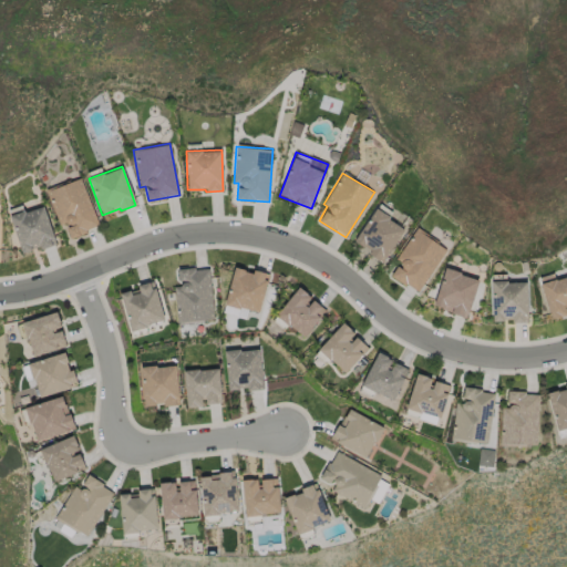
[(59,226),(65,224),(70,237),(99,227),(81,177),(47,189),(59,226)]
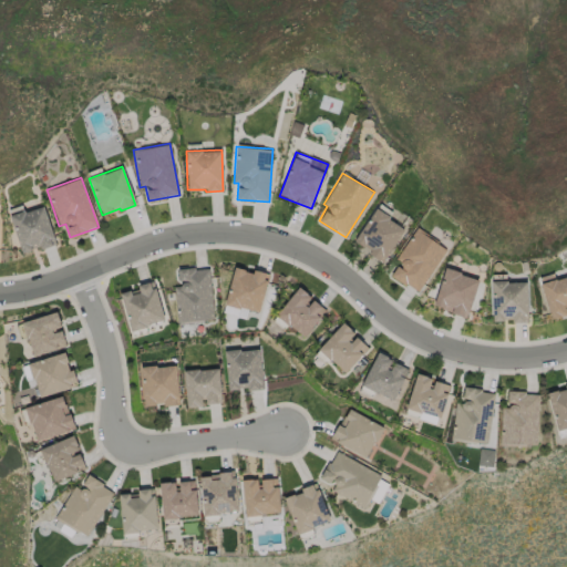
[(382,263),(404,229),(388,218),(392,212),(378,203),(351,241),(382,263)]
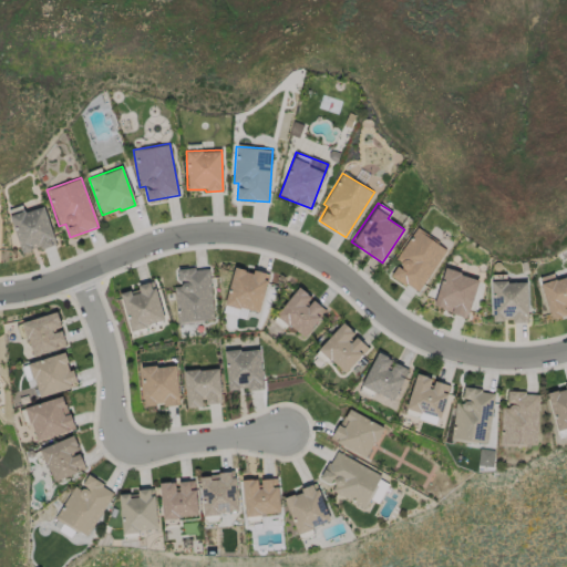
[(20,253),(54,245),(45,206),(11,215),(20,253)]
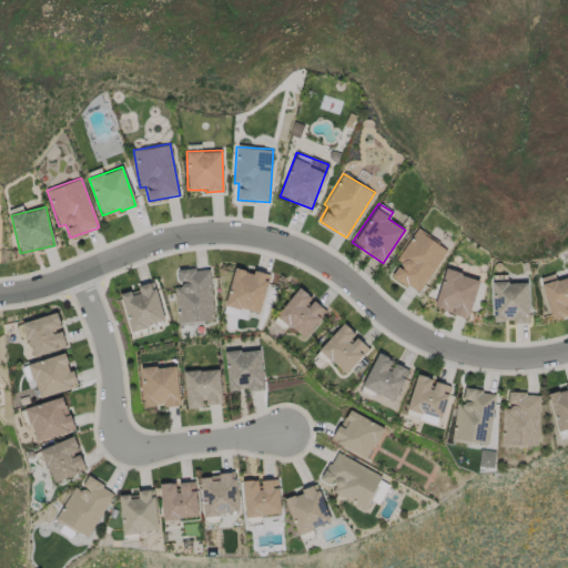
[(391,277),(421,294),(446,247),(414,229),(396,261),(399,262),(391,277)]
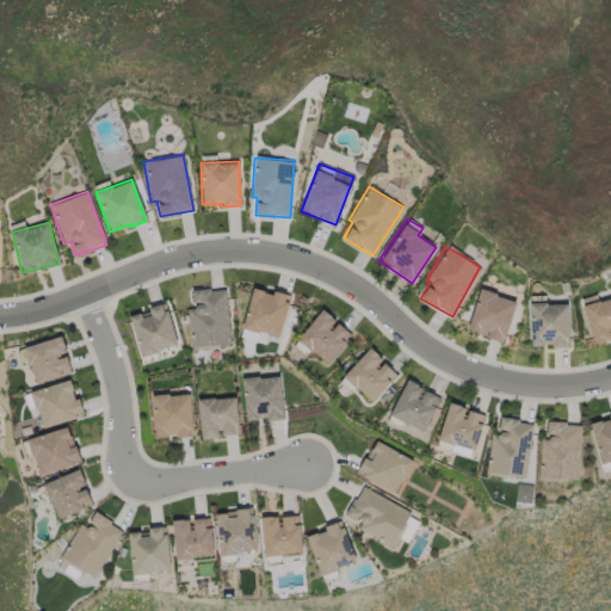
[(279,337),(289,296),(252,287),(241,327),(279,337)]
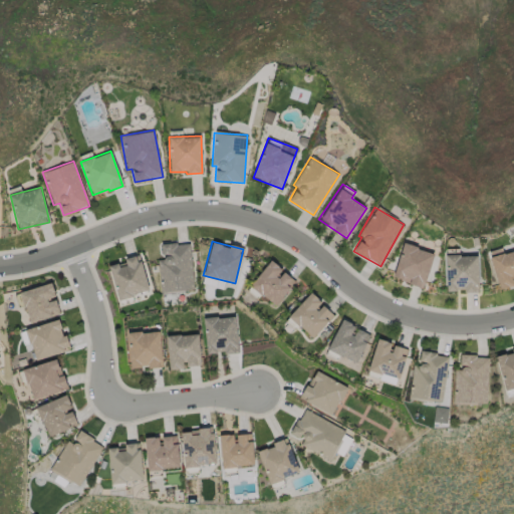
[(159,259),(161,292),(193,290),(190,242),(161,244),(162,259),(159,259)]
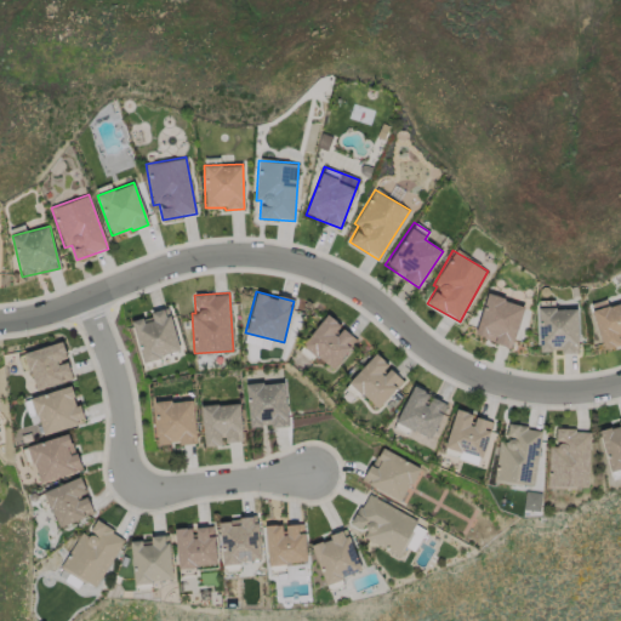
[(524,305),(486,295),(474,337),(512,347),(524,305)]
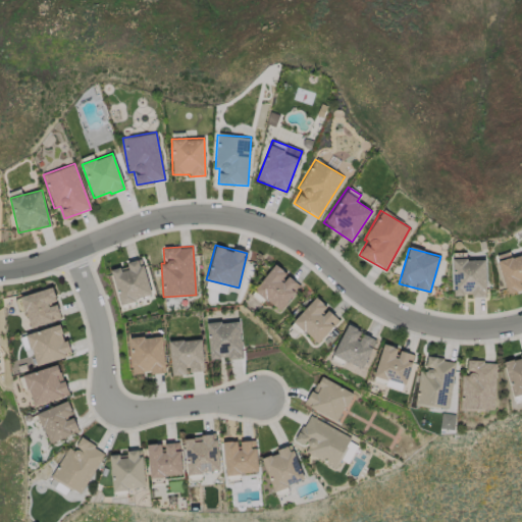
[(485,295),(484,259),(466,260),(466,252),(452,252),(453,296),(463,296),(485,295)]
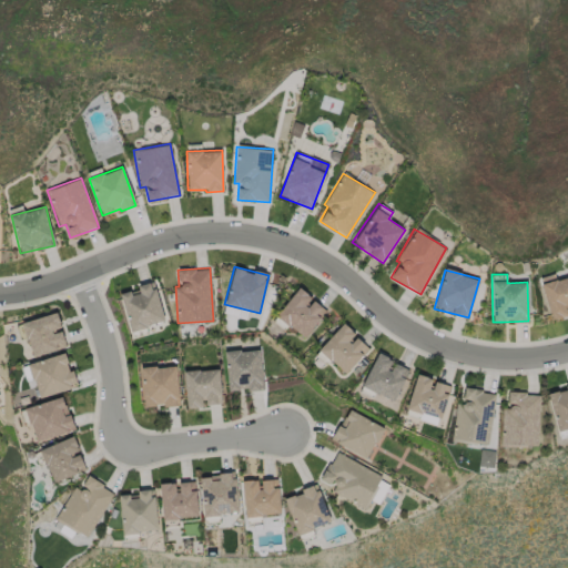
[(567,275),(540,284),(551,320),(567,314),(567,313),(567,312),(567,275)]
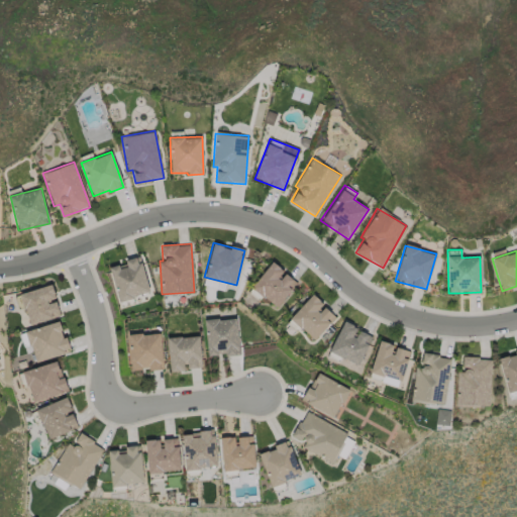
[(148,293),(139,257),(109,267),(118,301),(148,293)]
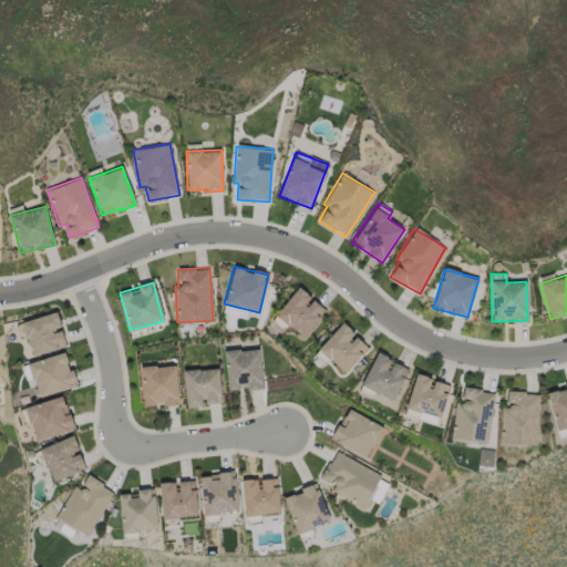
[(303,337),(326,310),(311,298),(312,298),(298,286),(275,315),(303,337)]
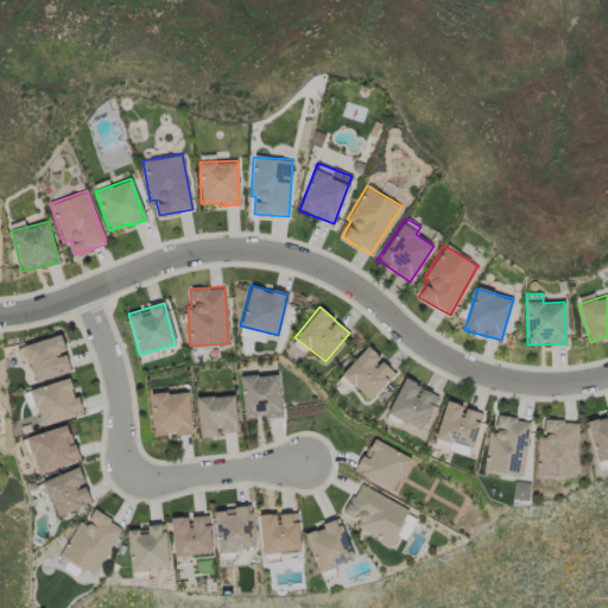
[(33,380),(70,369),(61,334),(24,344),(33,380)]
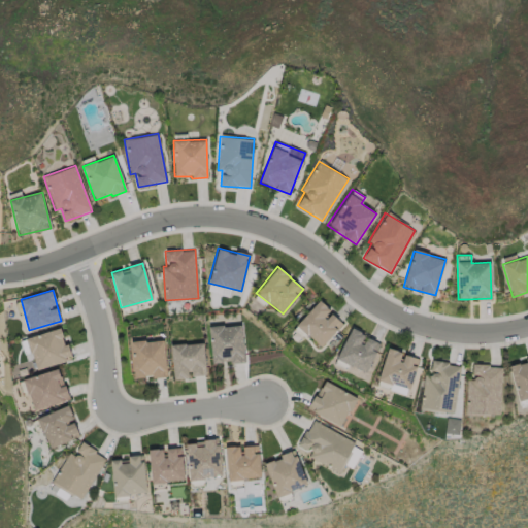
[(321,348),(342,324),(330,311),(331,311),(319,300),(296,325),(321,348)]
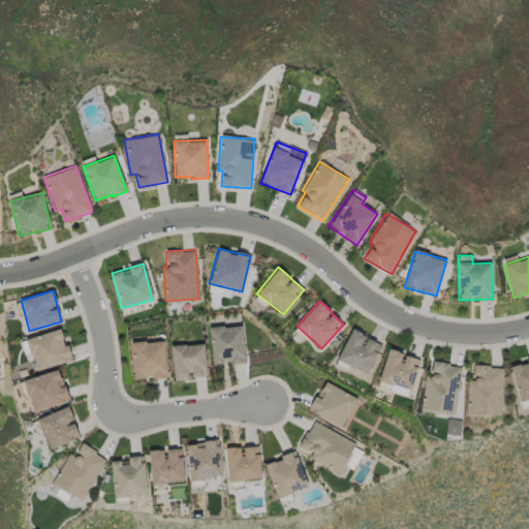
[(246,361),(242,323),(209,328),(213,365),(246,361)]
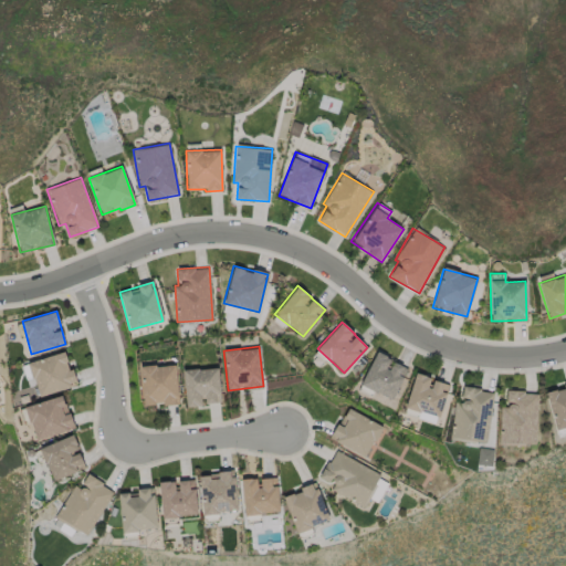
[(39,396),(75,385),(65,350),(28,362),(39,396)]
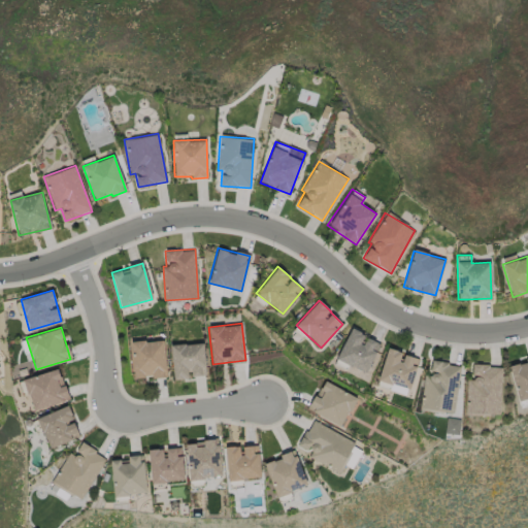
[(380,343),(364,336),(366,334),(350,327),(336,359),(367,372),(380,343)]
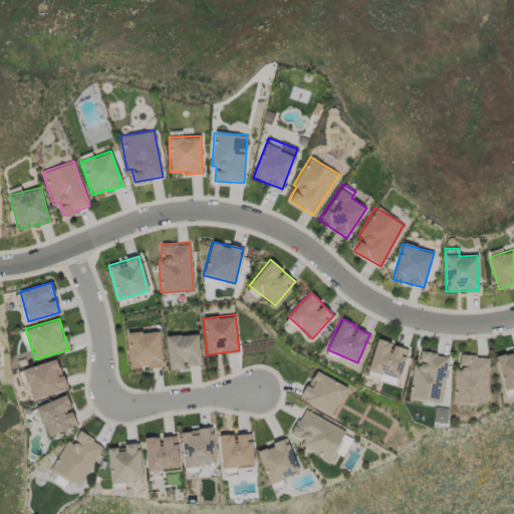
[(163,366),(159,329),(126,333),(131,367),(149,365),(149,368),(163,366)]
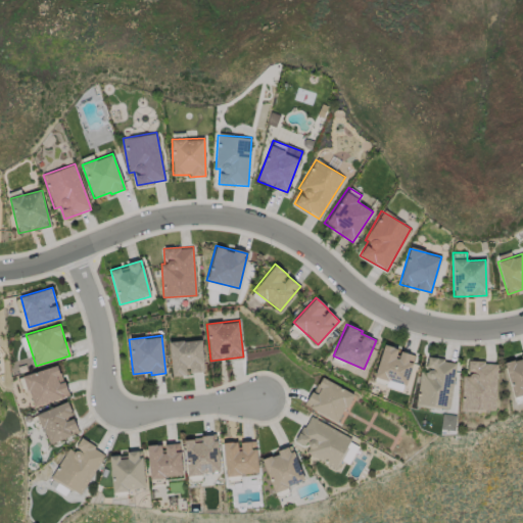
[(172,376),(188,374),(188,373),(204,372),(200,338),(168,342),(172,376)]
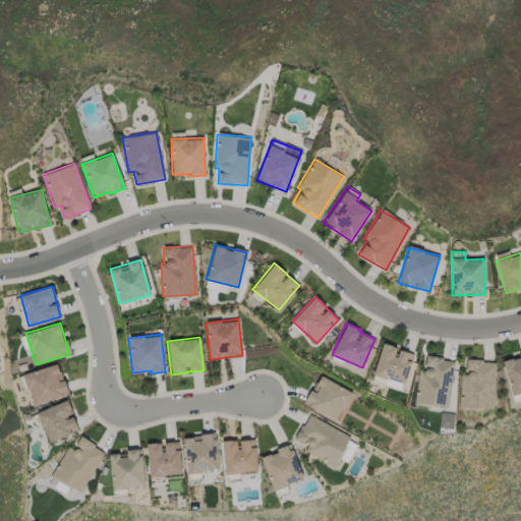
[(372,375),(390,381),(389,386),(402,390),(412,354),(397,349),(398,348),(382,343),(372,375)]
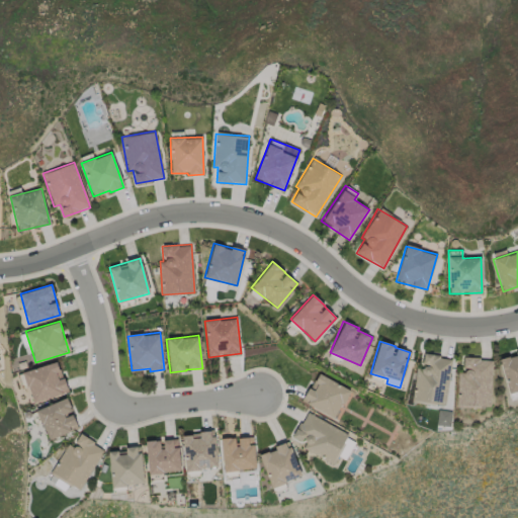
[(517,390),(517,350),(515,352),(516,355),(500,359),(508,393),(517,390)]
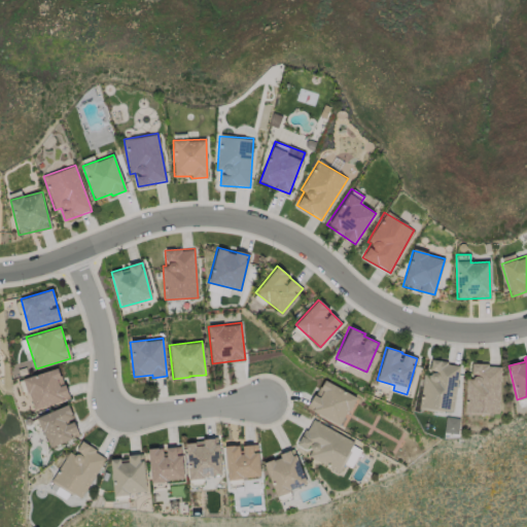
[(458,363),(426,360),(422,409),(454,412),(458,363)]
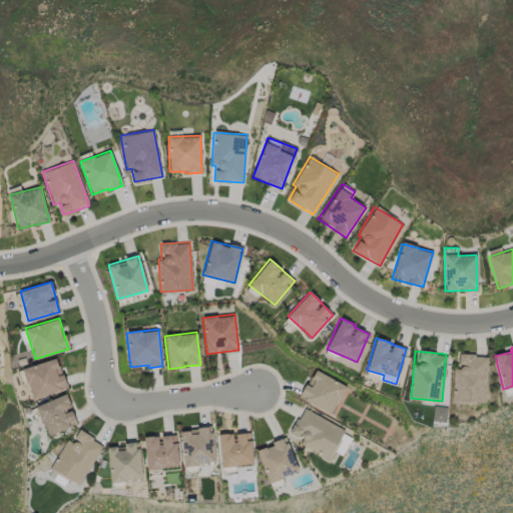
[(452,402),(486,403),(487,356),(459,355),(458,368),(453,368),(452,402)]
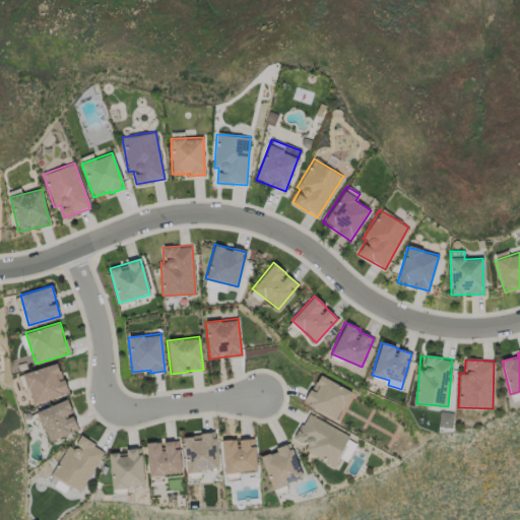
[(23,372),(31,403),(67,394),(58,363),(23,372)]
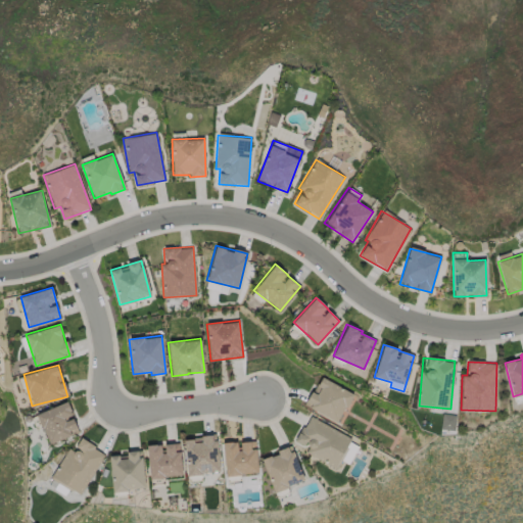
[(338,422),(352,392),(319,377),(305,407),(338,422)]
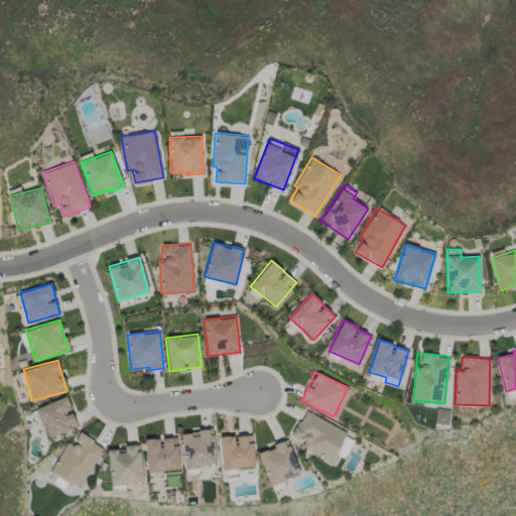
[(47,438),(78,426),(66,396),(36,408),(47,438)]
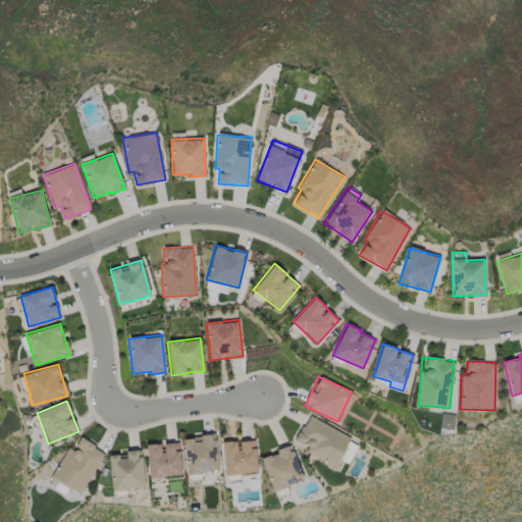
[(454,428),(455,414),(440,413),(440,428),(454,428)]
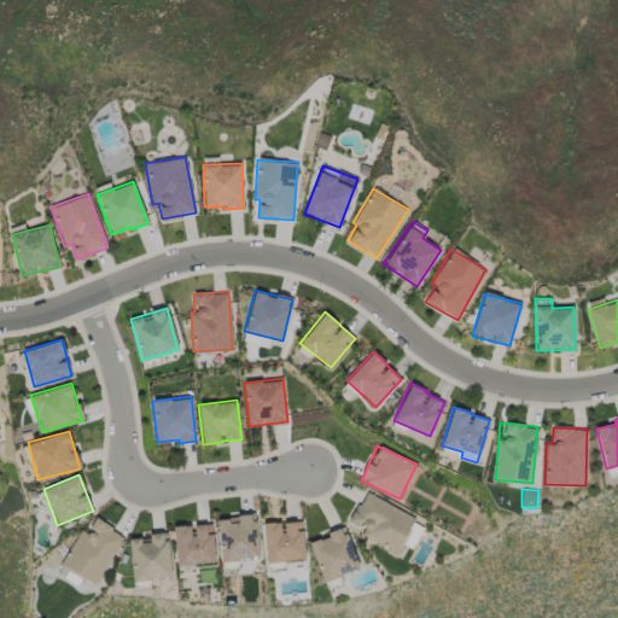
[(417,518),(365,491),(349,520),(365,529),(360,536),(397,554),(417,518)]
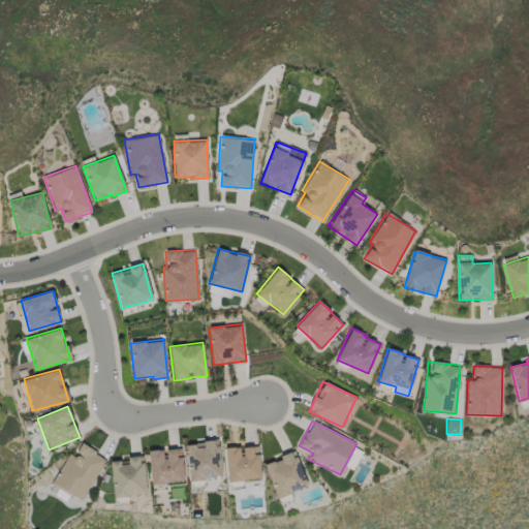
[(190,480),(222,476),(218,440),(185,444),(190,480)]
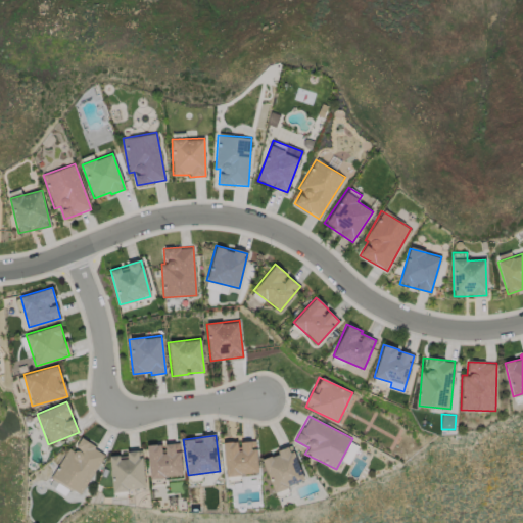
[(51,478),(81,495),(105,453),(80,438),(74,449),(68,447),(51,478)]
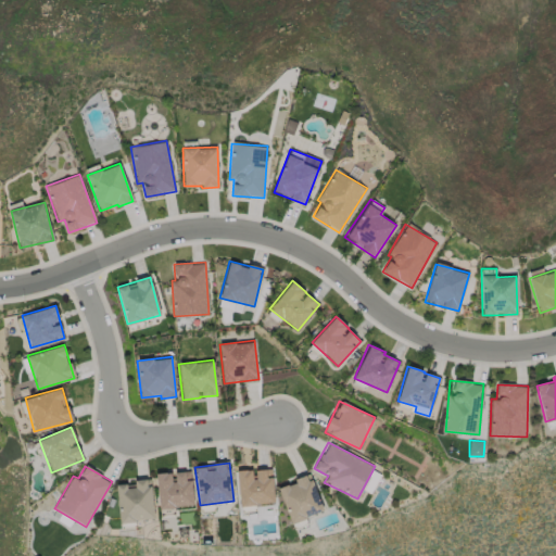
[(272,468),(253,470),(253,469),(237,470),(240,506),(275,503),(272,468)]
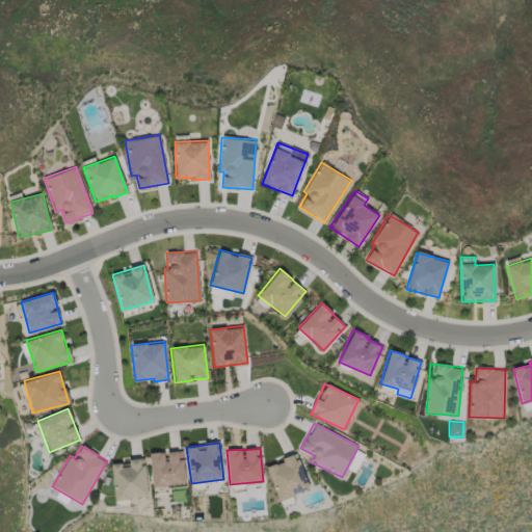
[(149,452),(153,487),(185,483),(182,450),(165,452),(165,451),(149,452)]
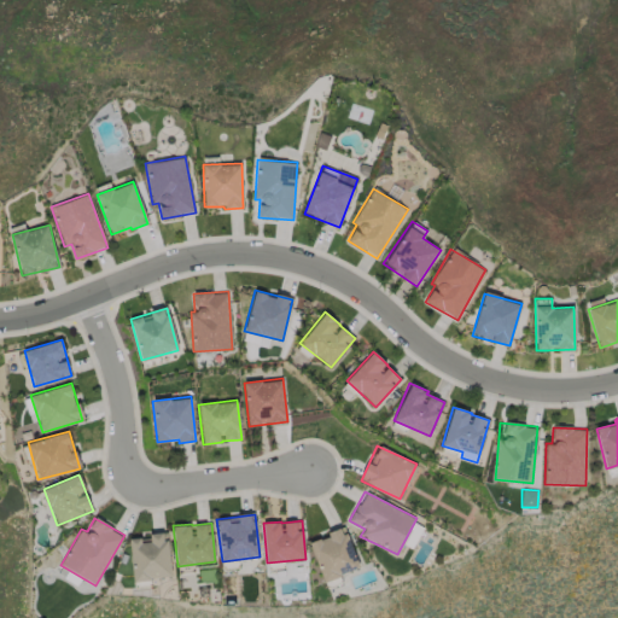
[(360,567),(343,528),(308,542),(325,582),(360,567)]
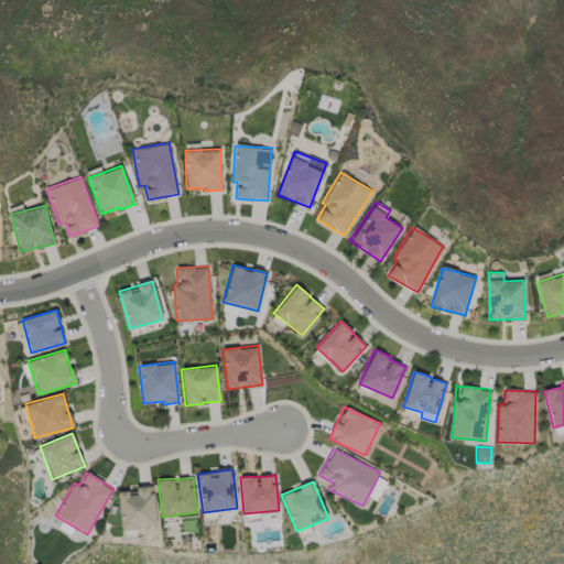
[(156,527),(152,487),(117,491),(122,530),(156,527)]
